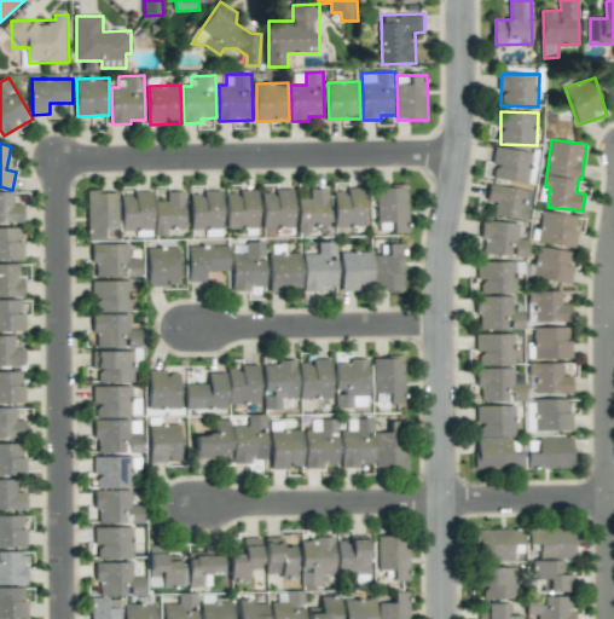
[(534,151),(494,148),(491,178),(531,183),(534,151)]
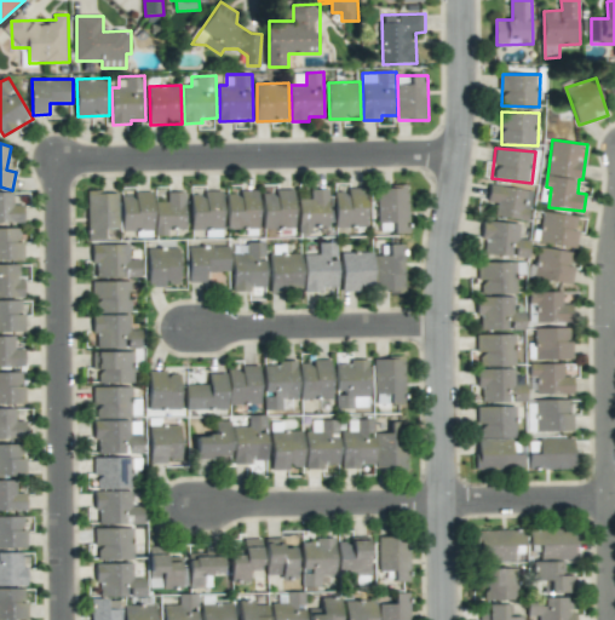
[(535,193),(493,183),(489,201),(499,204),(496,214),(529,222),(535,193)]
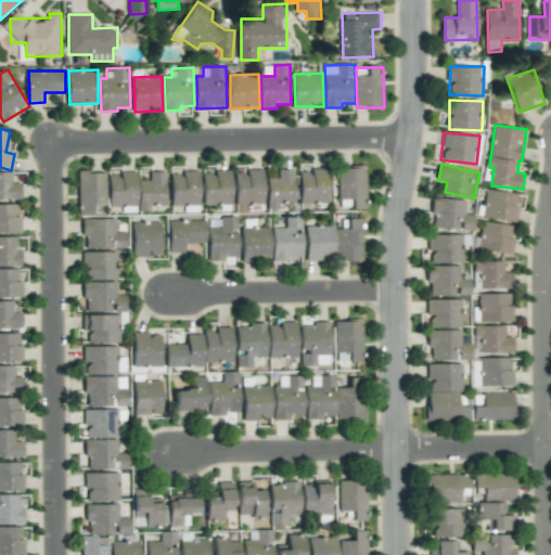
[(236,166),(238,205),(267,204),(266,169),(251,169),(251,166),(236,166)]
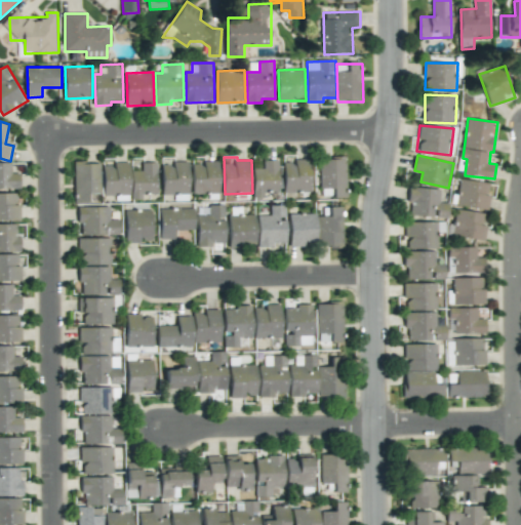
[(321,158),(322,197),(349,197),(348,157),(321,158)]
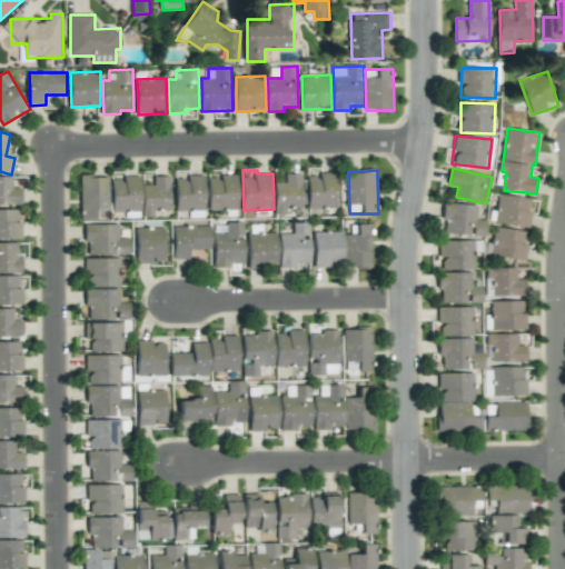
[(277,182),(276,211),(304,212),(305,175),(288,173),(287,183),(277,182)]
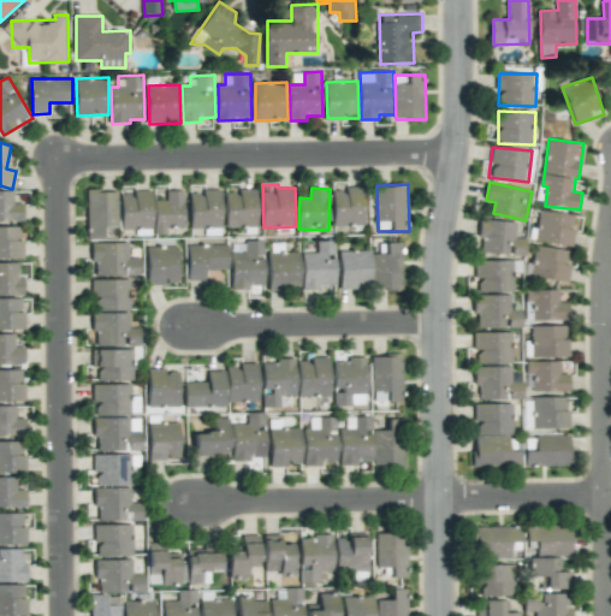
[(367,225),(366,188),(334,189),(336,226),(367,225)]
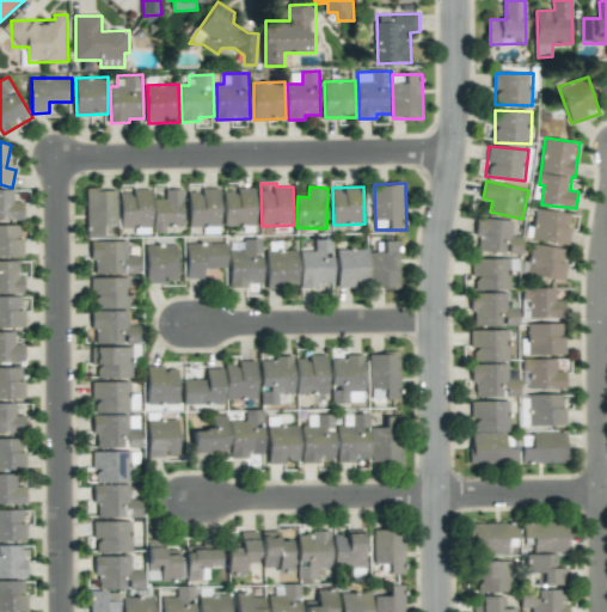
[(105,225),(120,226),(121,189),(90,188),(89,236),(105,237),(105,225)]
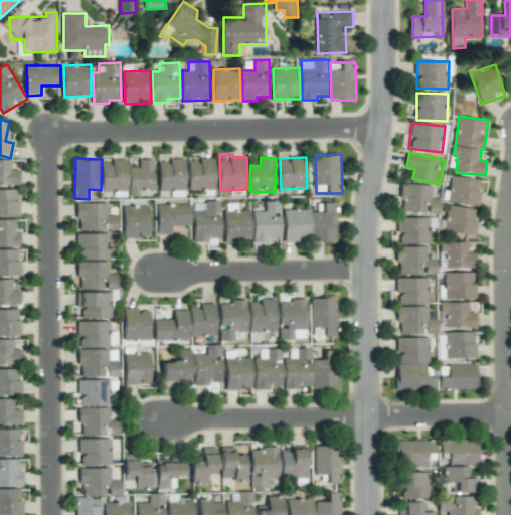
[(13,160),(0,159),(0,184),(21,185),(22,170),(13,170),(13,160)]
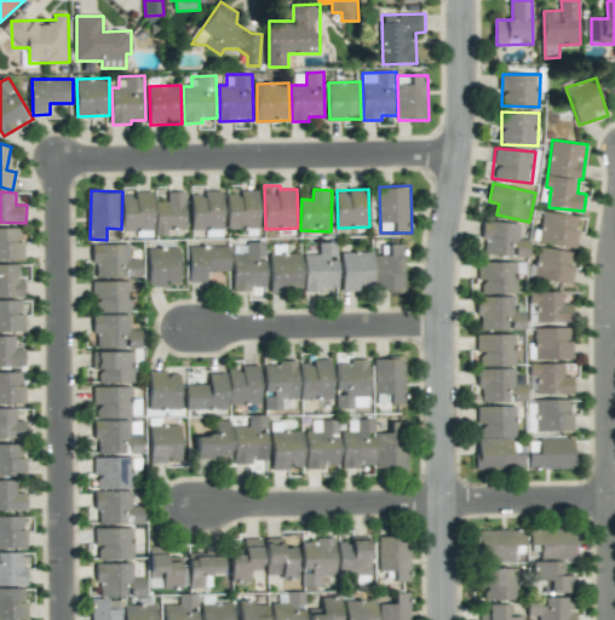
[(187,230),(188,193),(170,191),(170,202),(159,202),(157,235),(170,235),(170,229),(187,230)]
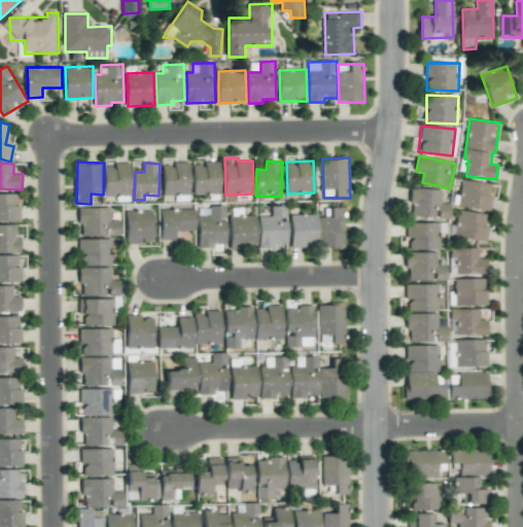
[(196,195),(222,195),(222,163),(195,163),(196,195)]
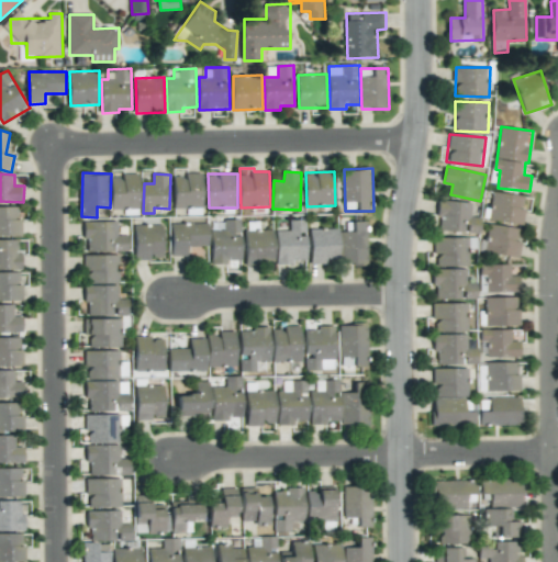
[(112,175),(112,210),(126,210),(125,215),(141,215),(142,175),(112,175)]
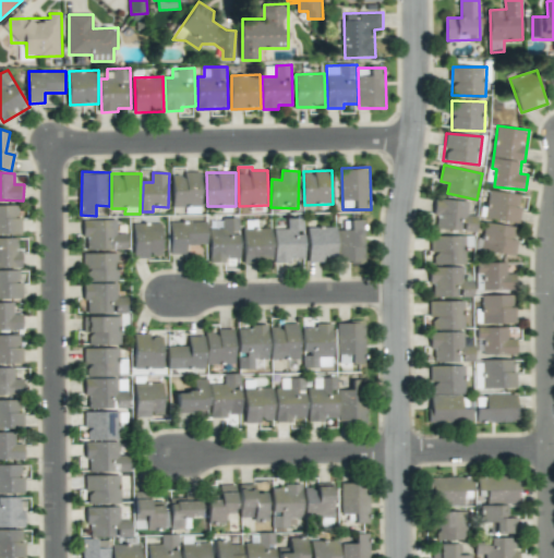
[(521,222),(522,208),(521,208),(522,194),(490,191),(486,219),(521,222)]
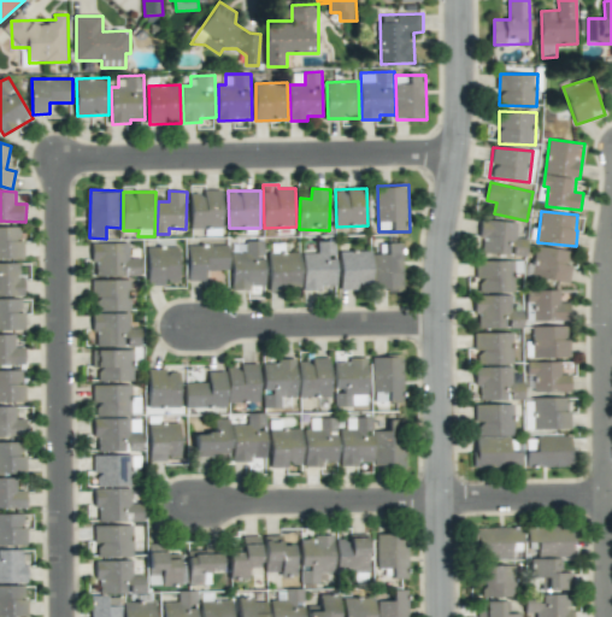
[(519,222),(483,221),(482,254),(529,256),(529,239),(518,238),(519,222)]
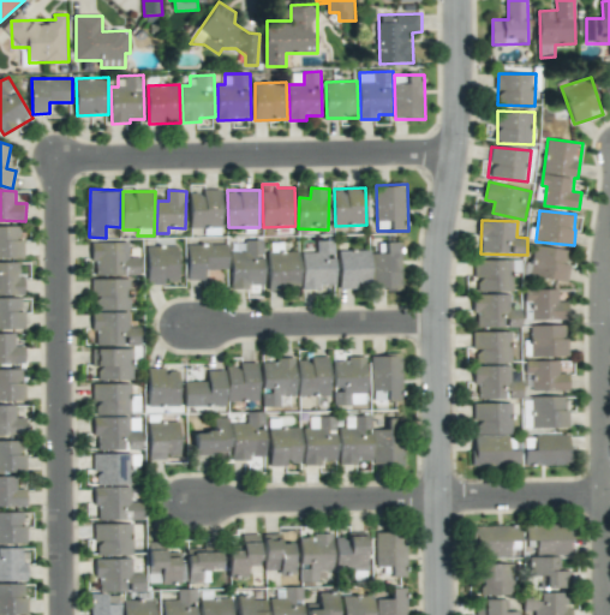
[(0,257),(25,257),(25,226),(0,226),(0,257)]
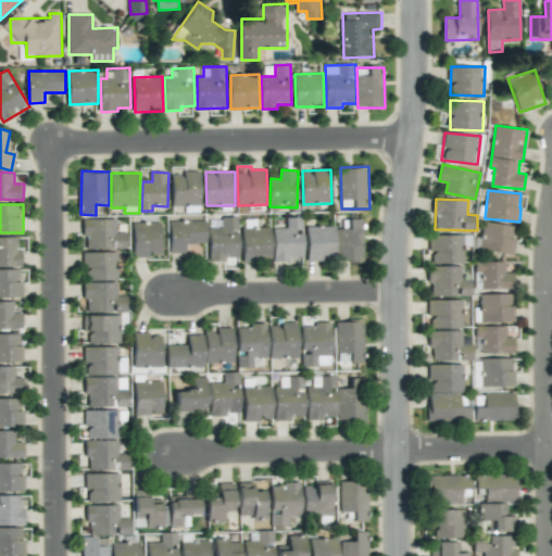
[(210,261),(227,262),(226,266),(239,266),(241,217),(224,217),(223,228),(211,227),(210,261)]
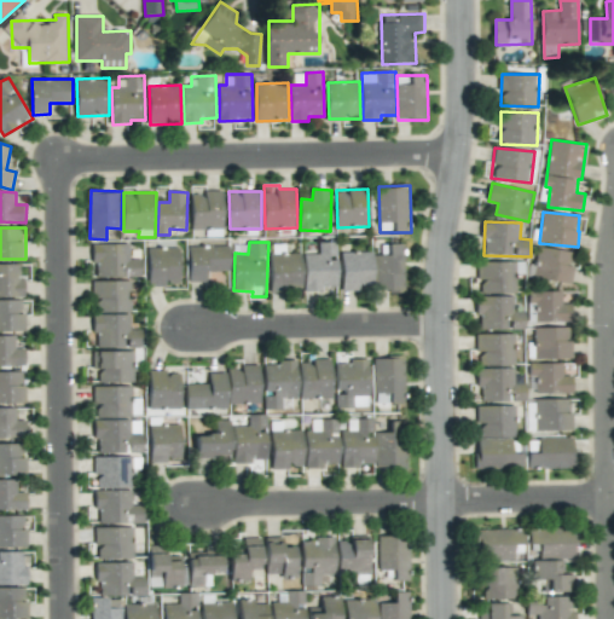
[(306,254),(306,289),(340,289),(339,242),(320,243),(322,254),(306,254)]
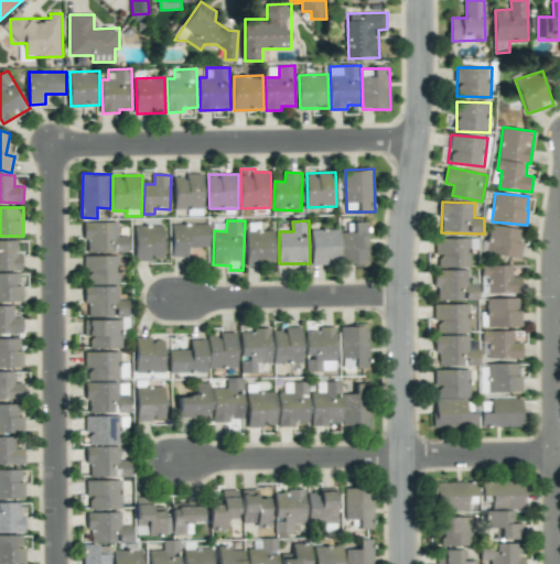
[(87,252),(131,252),(131,237),(119,237),(119,221),(87,223),(87,252)]
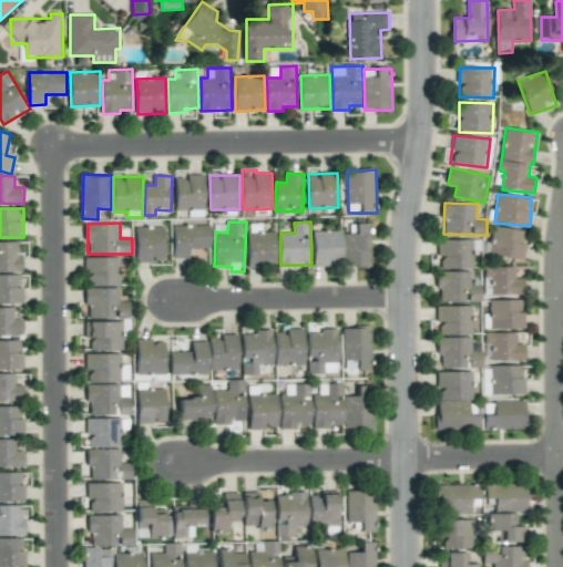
[(374,224),(358,224),(358,234),(345,234),(345,267),(372,267),(374,224)]
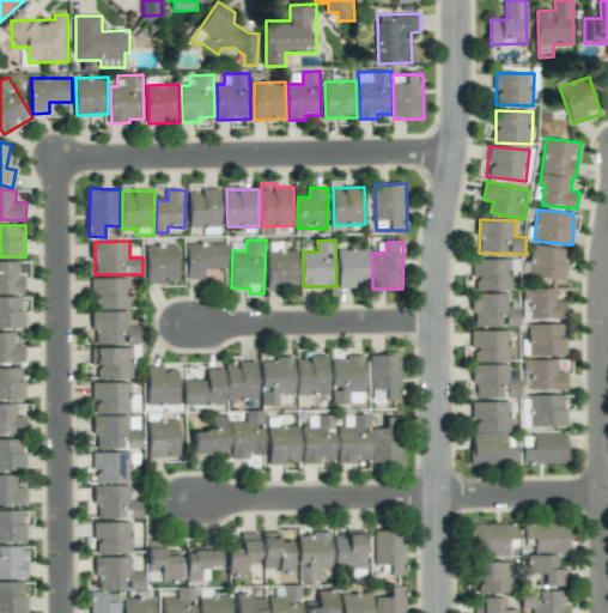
[(188,244),(189,280),(207,279),(207,269),(230,268),(229,243),(188,244)]
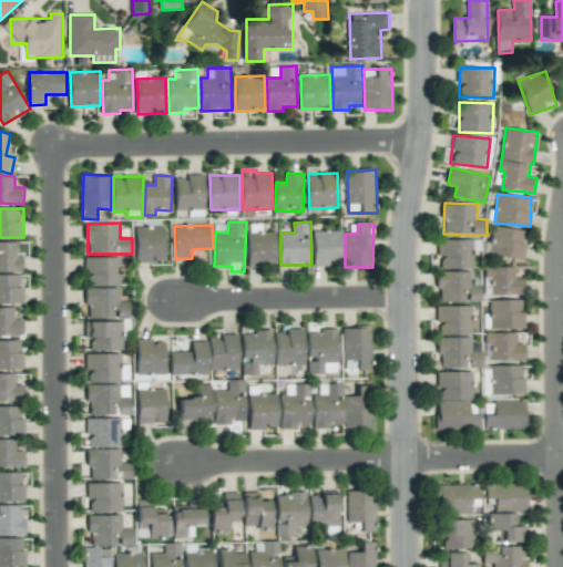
[(137,226),(136,261),(166,261),(167,227),(137,226)]
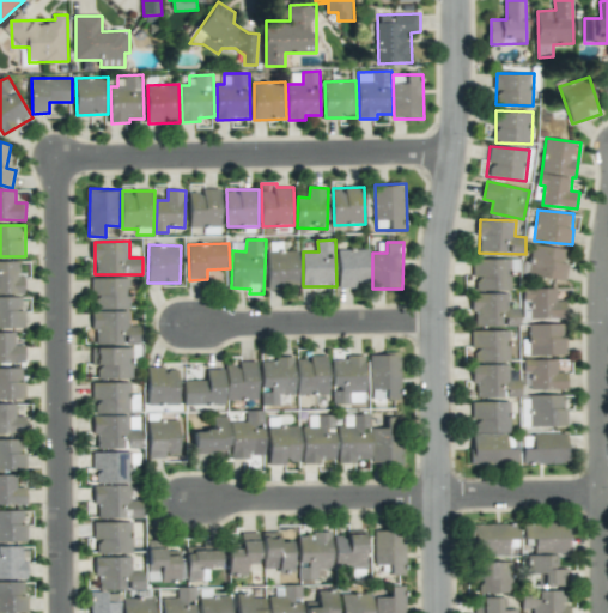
[(567,281),(571,249),(534,244),(532,261),(526,260),(524,275),(567,281)]
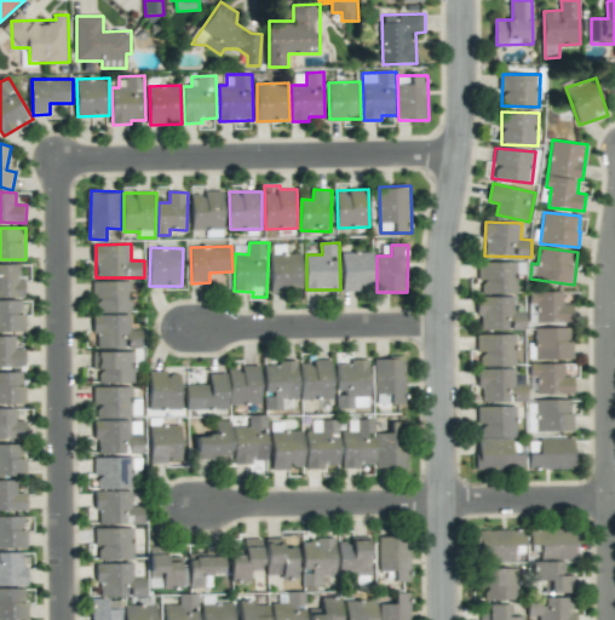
[(344,291),(375,290),(374,252),(344,253),(344,291)]
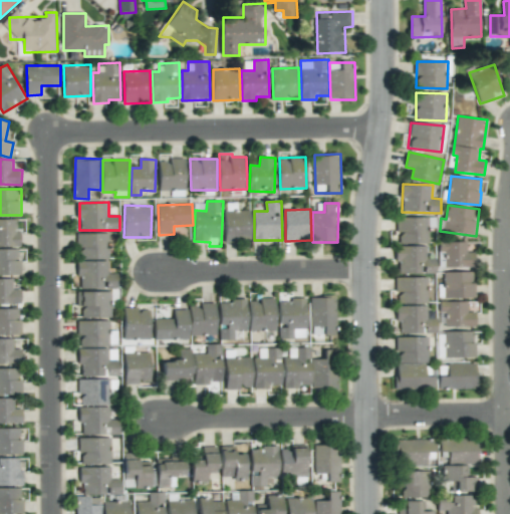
[(226,242),(252,241),(251,210),(225,211),(226,242)]
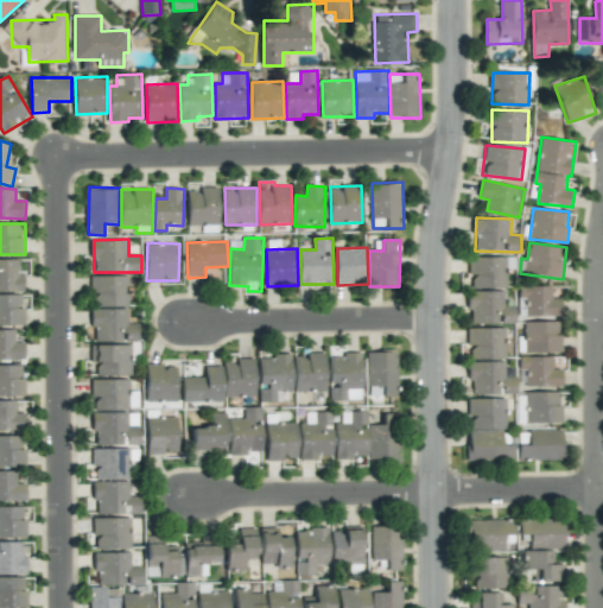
[(473,289),(508,287),(508,257),(473,258),(473,289)]
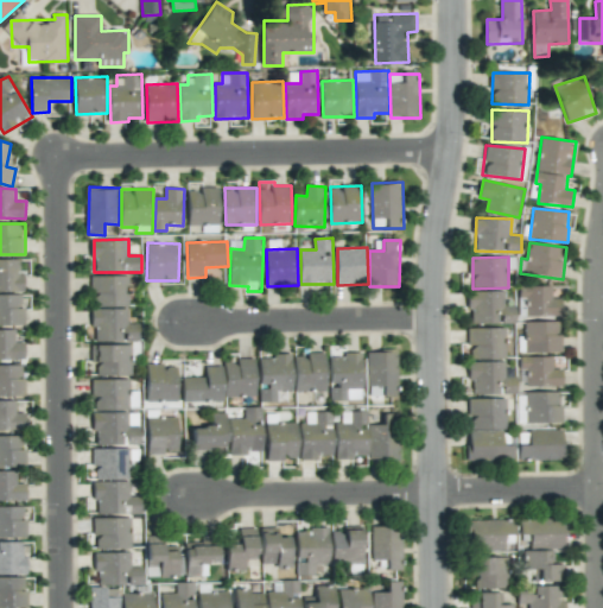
[(24,259),(0,259),(0,291),(25,291),(24,259)]
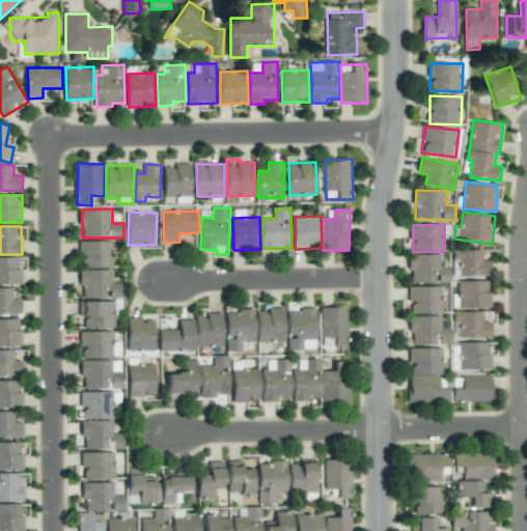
[(114,241),(82,241),(83,298),(123,298),(123,282),(113,282),(113,267),(114,267),(114,241)]
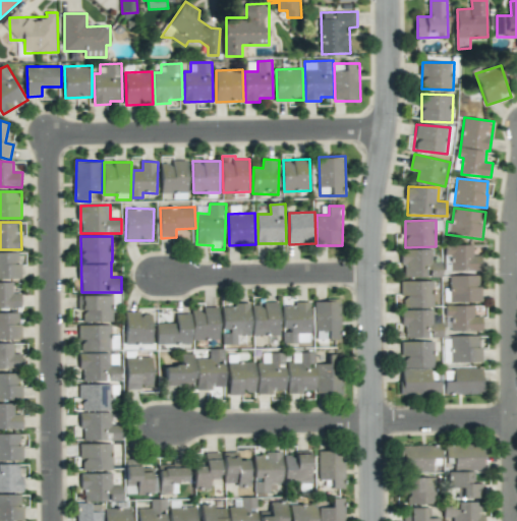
[(453,271),(483,271),(483,255),(474,255),(474,244),(446,245),(447,256),(453,255),(453,271)]
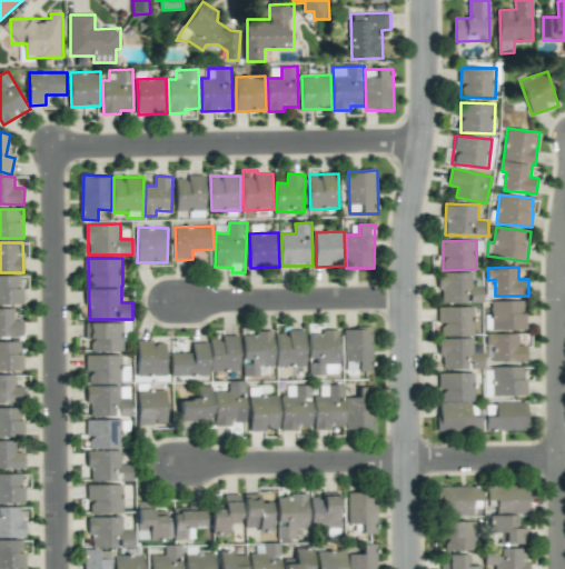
[(442,303),(485,302),(484,286),(475,287),(474,271),(442,272),(442,303)]
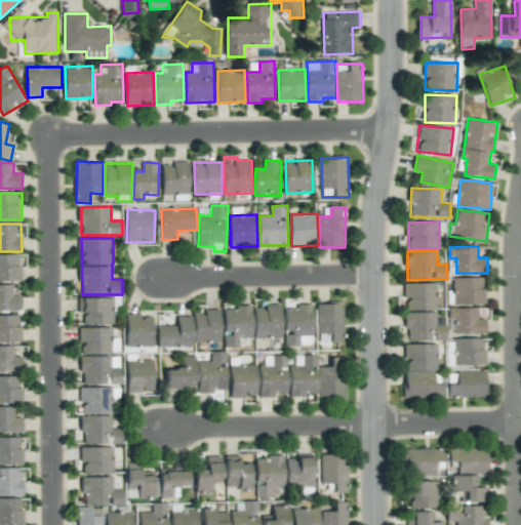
[(0,280),(22,282),(23,255),(0,253),(0,280)]
